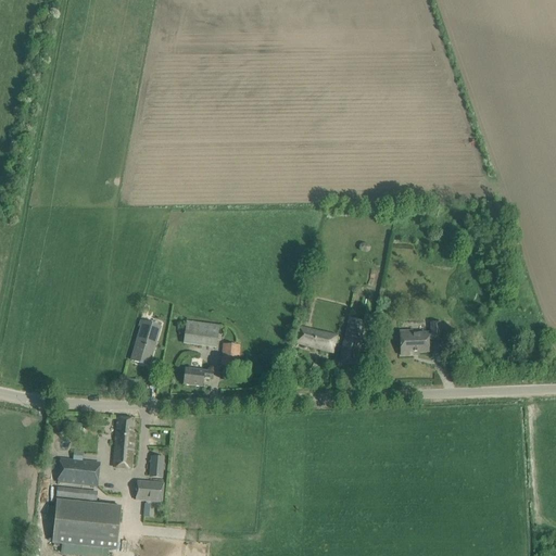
[(144,321),(131,361),(148,366),(161,327),(144,321)]
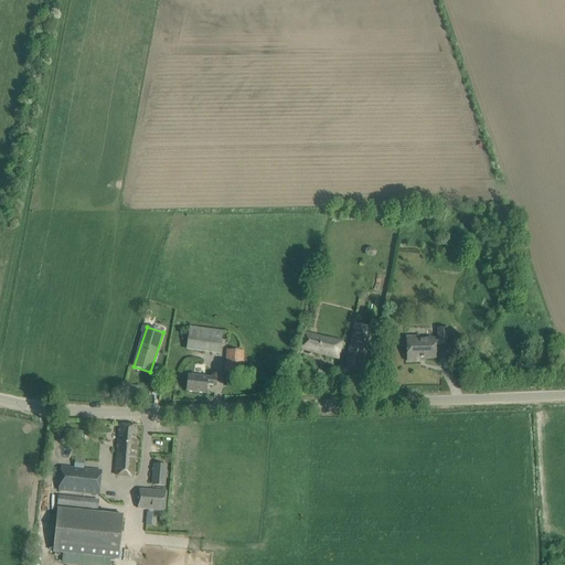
[(189,328),(187,350),(220,353),(222,331),(189,328)]
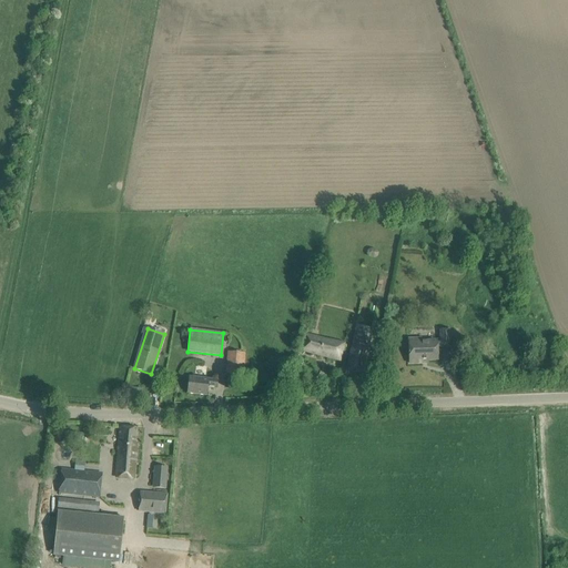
[(437,342),(409,343),(409,364),(422,363),(422,361),(437,359),(437,347),(450,347),(449,330),(439,330),(439,342),(437,342)]
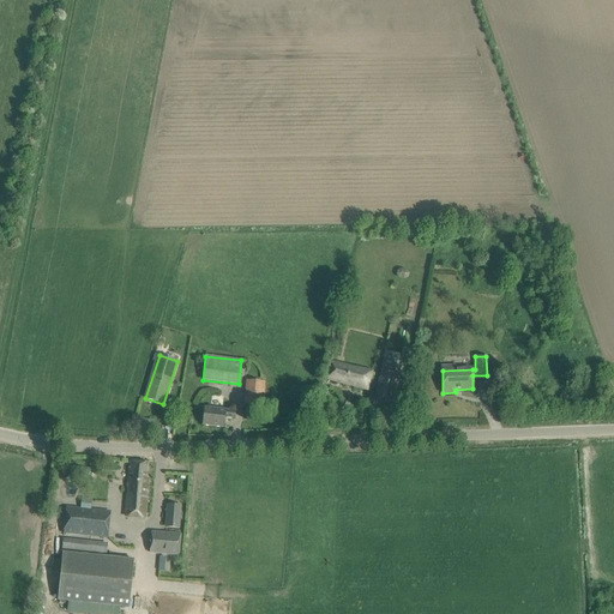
[(332,362),(327,380),(367,390),(372,372),(332,362)]
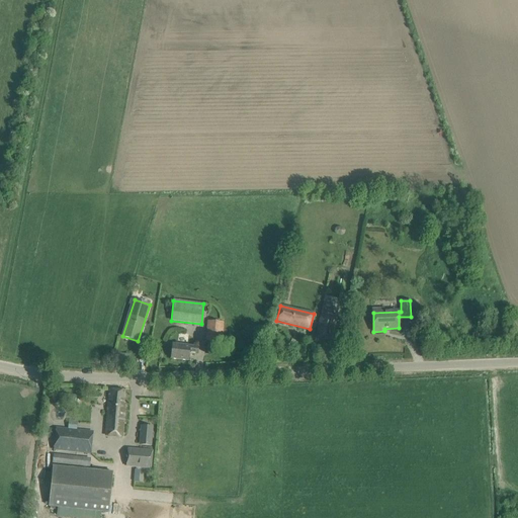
[(321,314),(316,338),(331,341),(336,318),(321,314)]
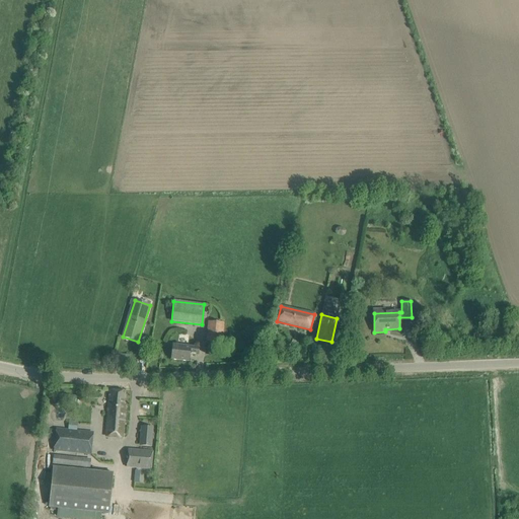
[(209,321),(207,342),(221,344),(224,322),(209,321)]
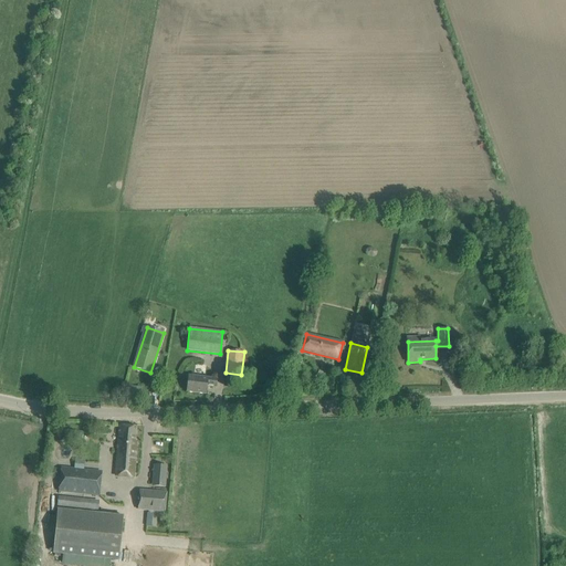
[(323,373),(315,370),(313,381),(320,384),(323,373)]
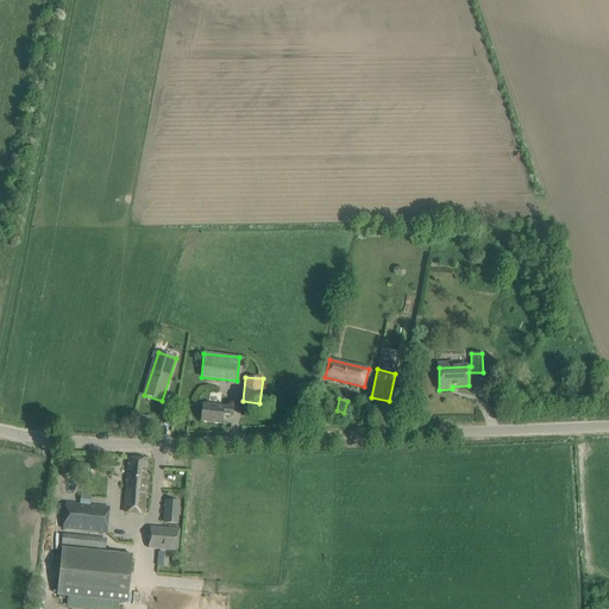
[(232,416),(233,408),(202,405),(201,421),(221,424),(223,415),(232,416)]
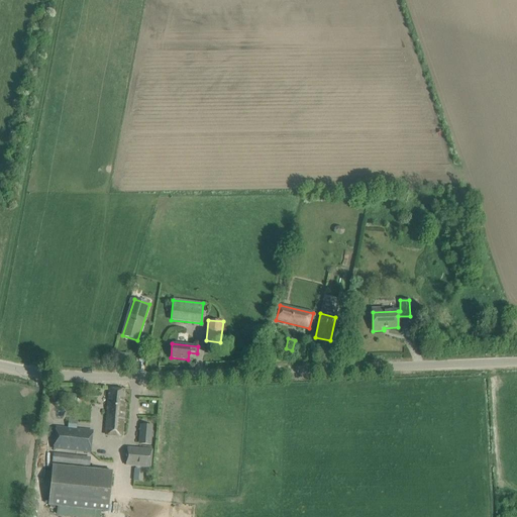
[(123,404),(124,390),(109,389),(106,430),(123,431),(125,404),(123,404)]
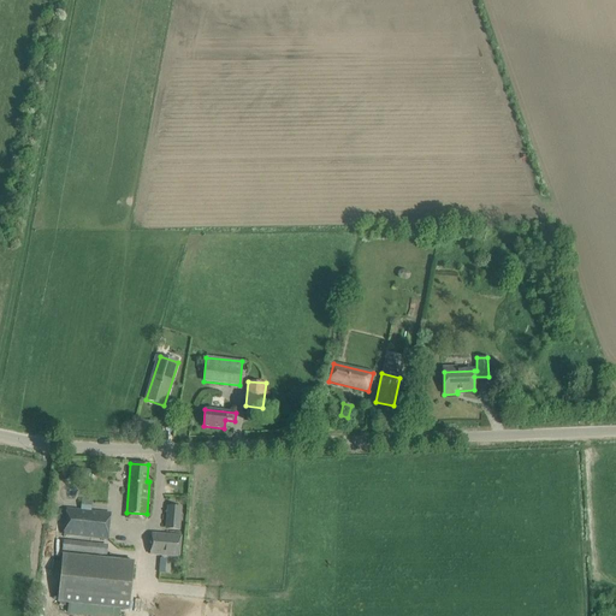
[(181,508),(169,508),(167,528),(179,529),(181,508)]
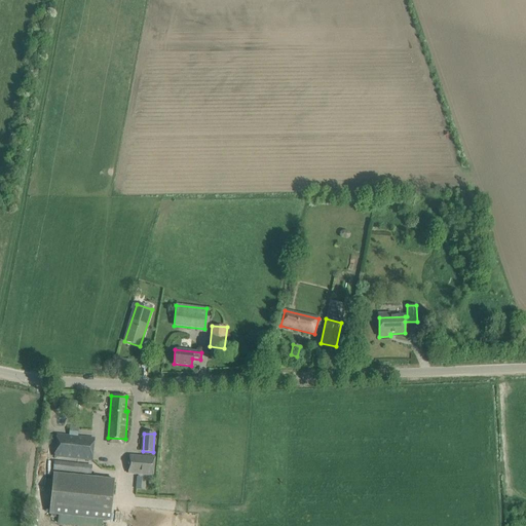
[(58,435),(55,457),(92,460),(96,438),(58,435)]
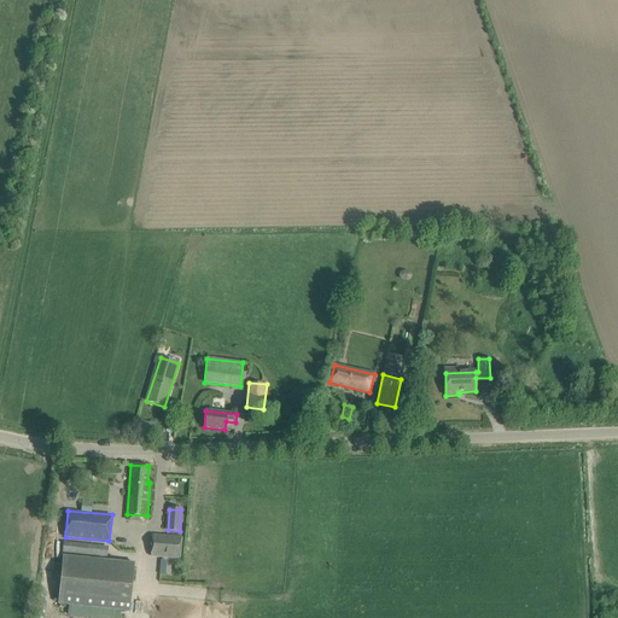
[(181,538),(152,536),(151,557),(180,559),(181,538)]
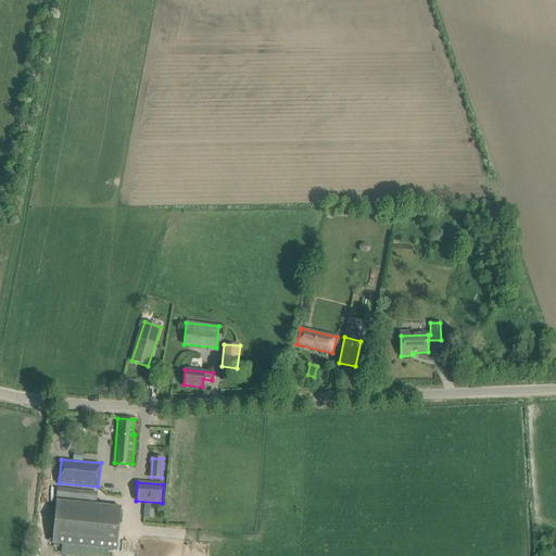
[(58,488),(57,497),(90,501),(91,491),(58,488)]
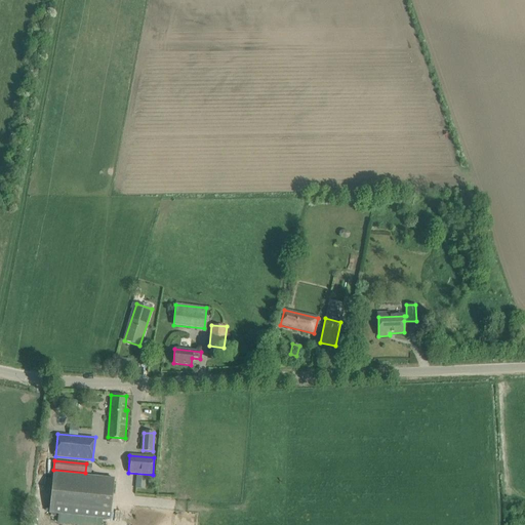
[(49,514),(110,520),(114,479),(53,473),(49,514)]
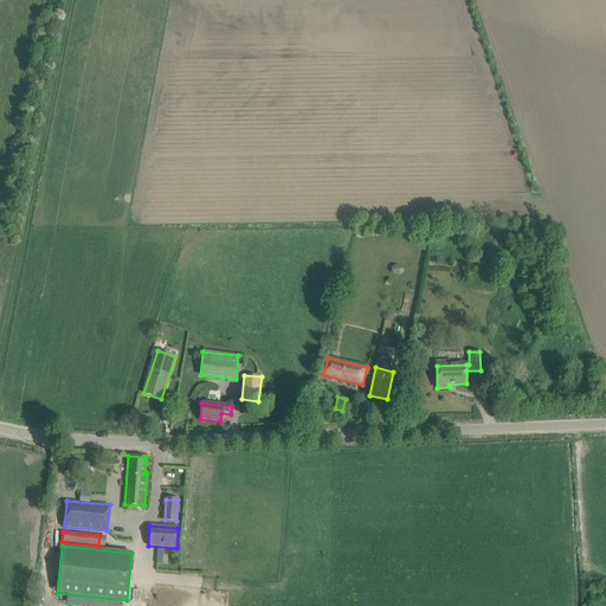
All buildings are outlined.
